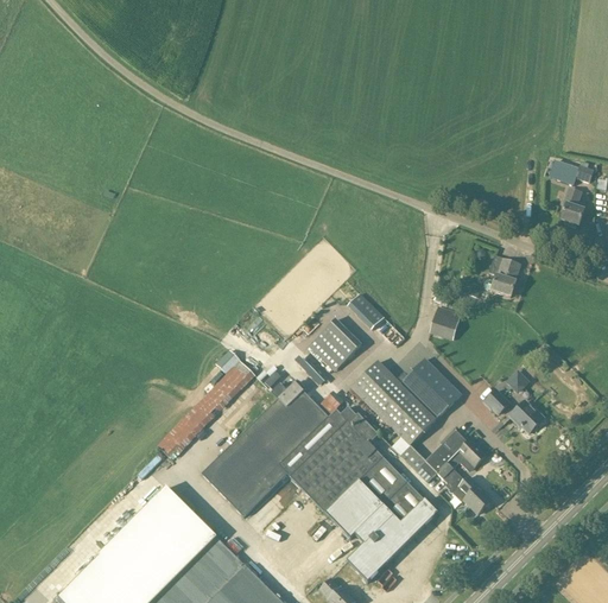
[(594,169),(580,164),(575,181),(581,183),(583,178),(589,181),(594,169)]
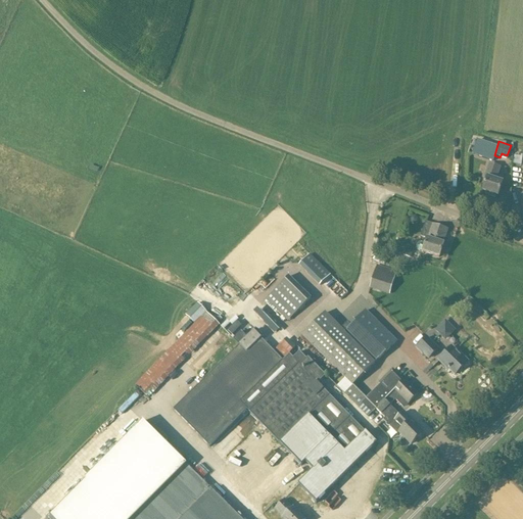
[(484,175),(486,176),(482,187),(491,190),(490,192),(495,194),(496,192),(498,192),(503,179),(496,177),(501,163),(489,159),(484,175)]
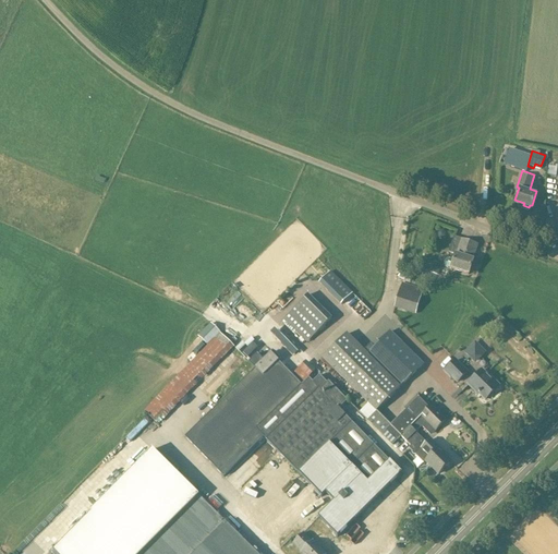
[(456,251),(453,256),(449,255),(446,256),(445,257),(445,261),(446,263),(448,264),(450,265),(469,271),(478,241),(456,233),(455,232),(449,249),(456,251)]
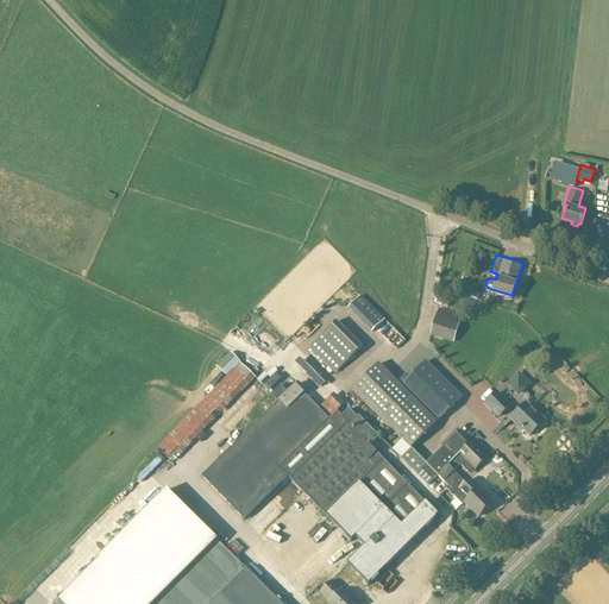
[(481,285),(472,282),(468,294),(477,296),(481,285)]
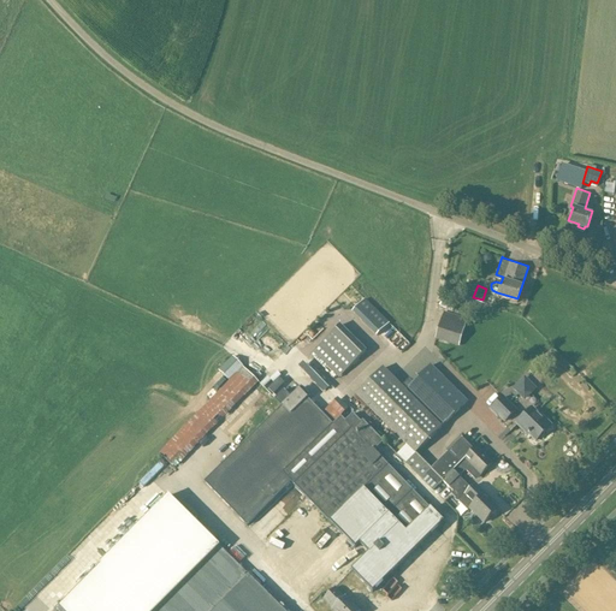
[(378,333),(391,320),(367,295),(354,308),(378,333)]
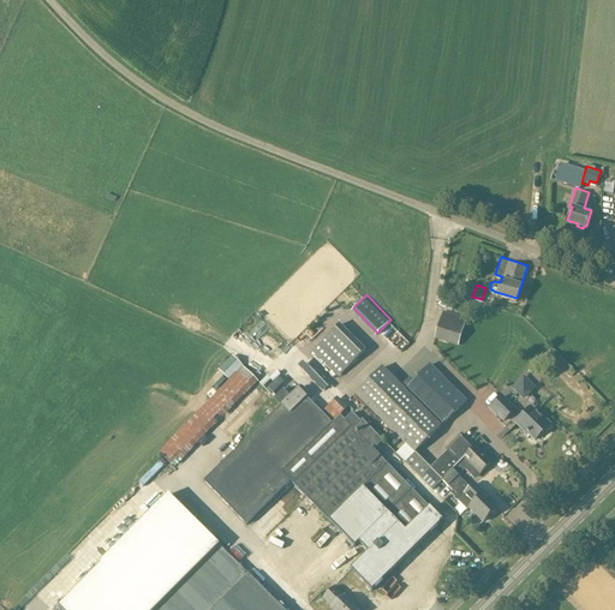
[(442,295),(441,303),(449,305),(452,298),(442,295)]
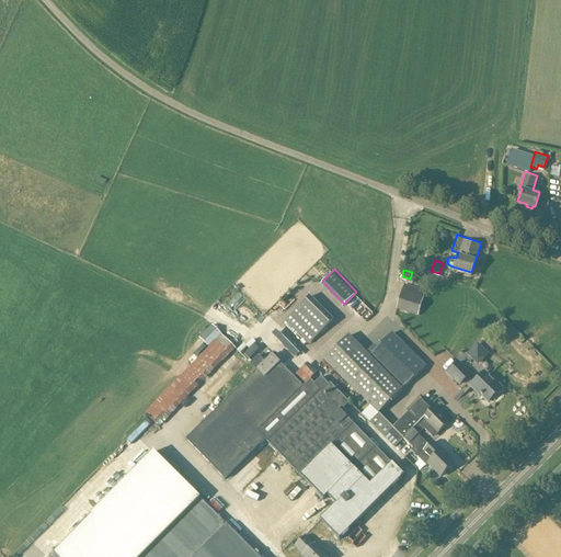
[(397,305),(419,313),(426,287),(404,281),(397,305)]
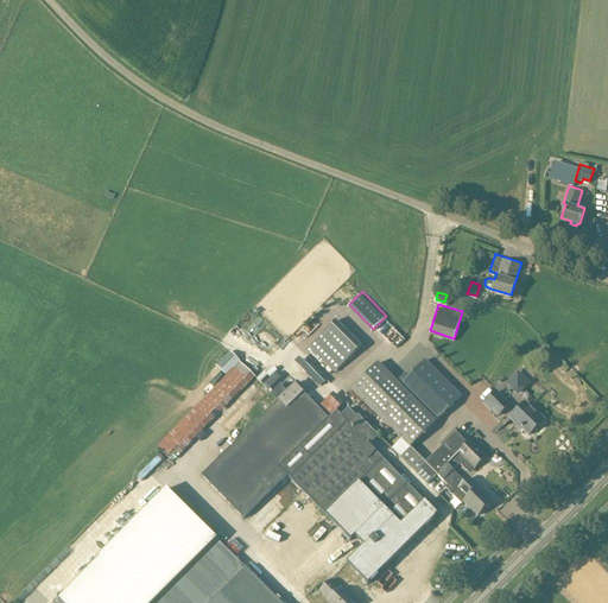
[(336,317),(317,335),(343,361),(362,343),(336,317)]
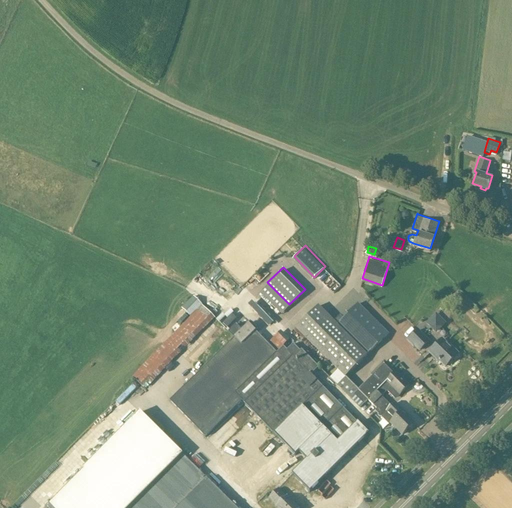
[(319,302),(296,325),(345,375),(389,331),(358,300),(337,321),(319,302)]
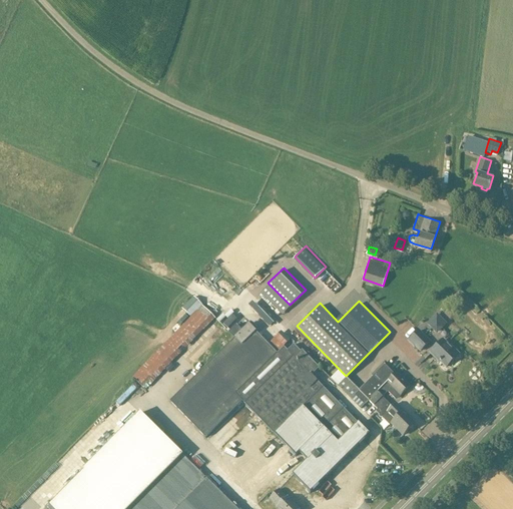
[(145,387),(215,316),(202,303),(190,314),(132,374),(136,378),(145,387)]
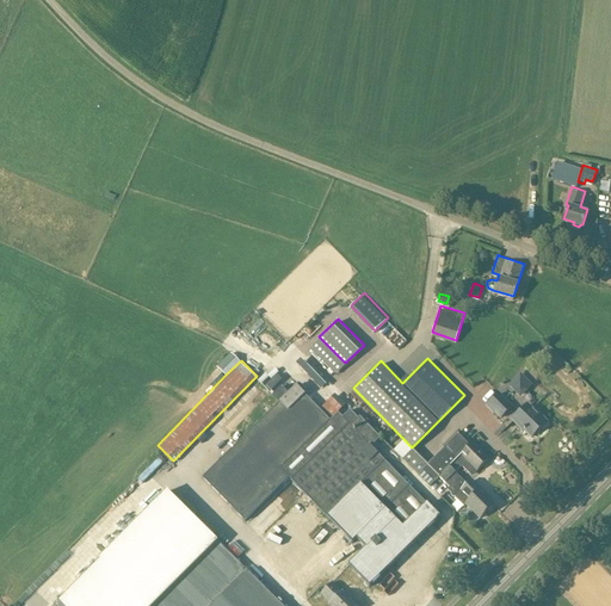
[(271,365),(263,370),(272,385),(285,378),(281,372),(270,378),(269,376),(276,372),(271,365)]
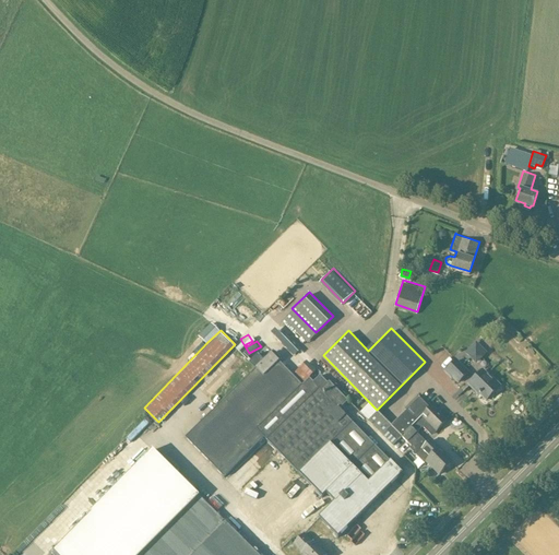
[(475,364),(482,355),(474,347),(465,356),(475,364)]
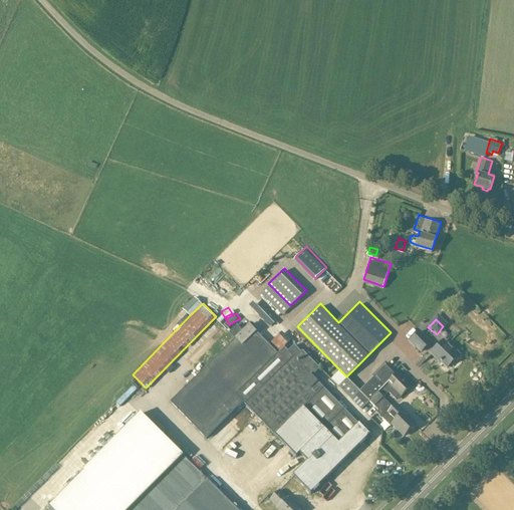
[(235,336),(171,399),(206,436),(243,400),(275,433),(296,455),(300,451),(308,459),(293,473),(311,491),(321,482),(323,480),(338,464),(370,433),(359,421),(358,422),(312,372),(320,365),(303,347),(301,348),(294,342),(288,348),(285,344),(278,351),(269,341),(257,329),(250,321),(242,328),(237,323),(230,330),(235,335),(235,336)]
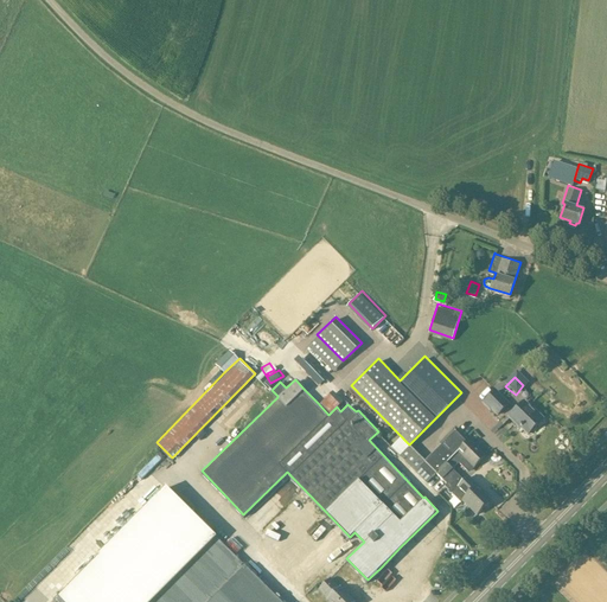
[(510,401),(496,386),(483,399),(490,408),(491,407),(498,412),(510,401)]
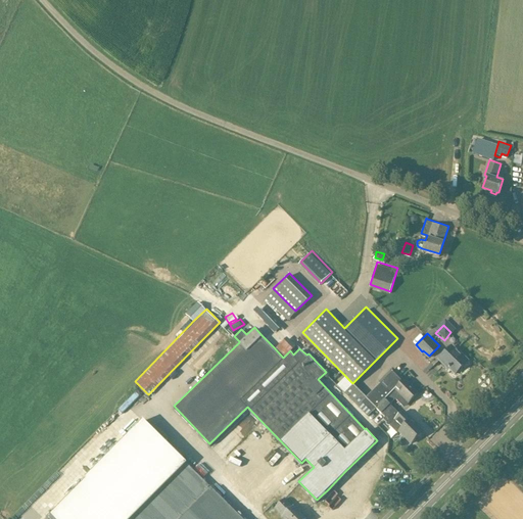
[(452,343),(438,357),(456,372),(468,359),(452,343)]
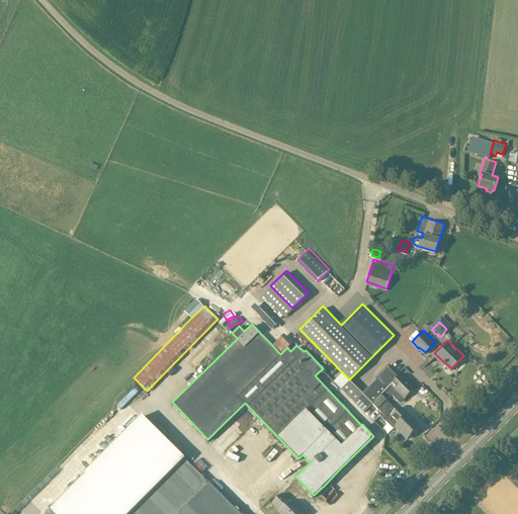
[(364,390),(363,392),(372,402),(378,397),(382,393),(381,392),(386,387),(391,392),(396,388),(406,397),(415,387),(396,368),(389,362),(374,376),(376,377),(367,387),(364,390)]
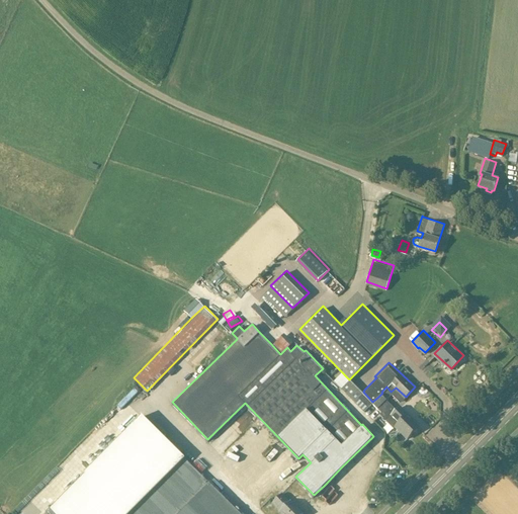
[(337,368),(331,373),(335,377),(341,372),(337,368)]
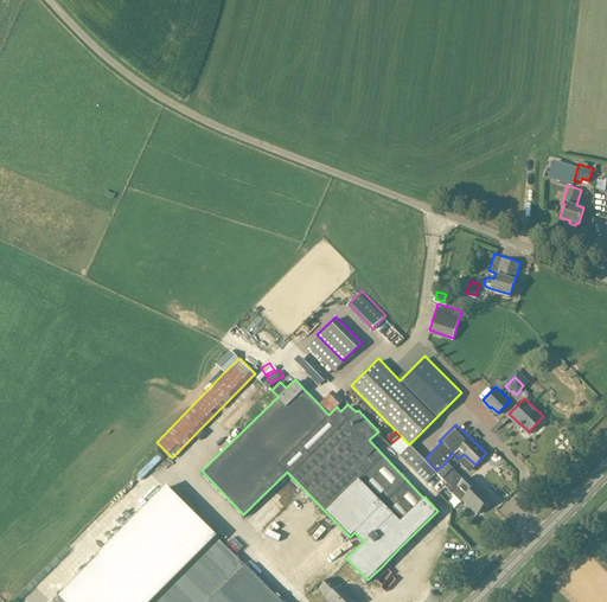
[(470,471),(475,465),(464,454),(458,459),(453,453),(447,459),(448,460),(443,465),(485,504),(490,498),(475,484),(466,475),(464,478),(453,466),(459,460),(470,471)]
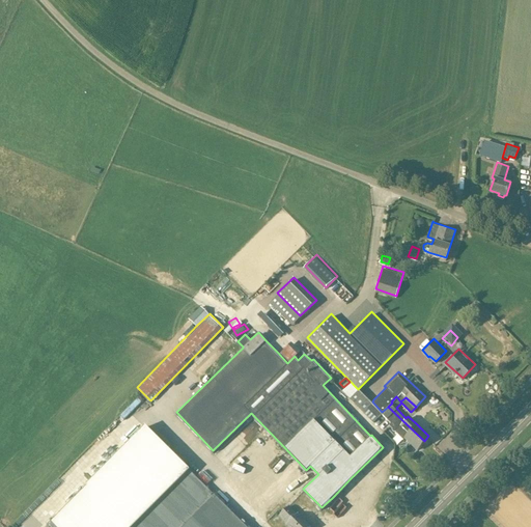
[(367,406),(378,416),(382,412),(372,401),(367,406)]
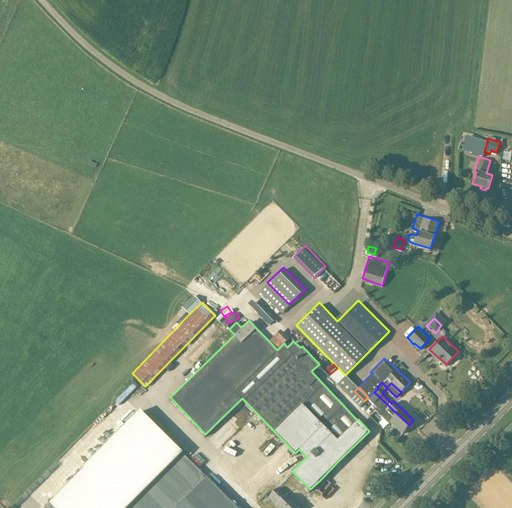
[(368,397),(377,406),(375,408),(379,412),(378,413),(380,414),(381,413),(389,421),(390,420),(403,431),(409,425),(374,392),(368,397)]
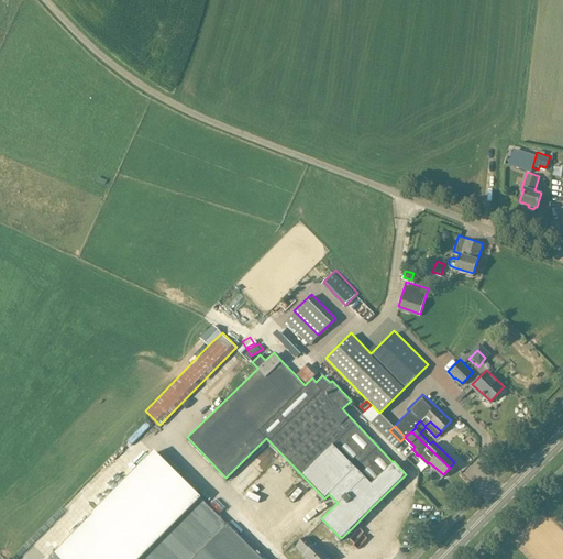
[(154,450),(52,552),(57,558),(263,558),(228,523),(201,497),(154,450)]
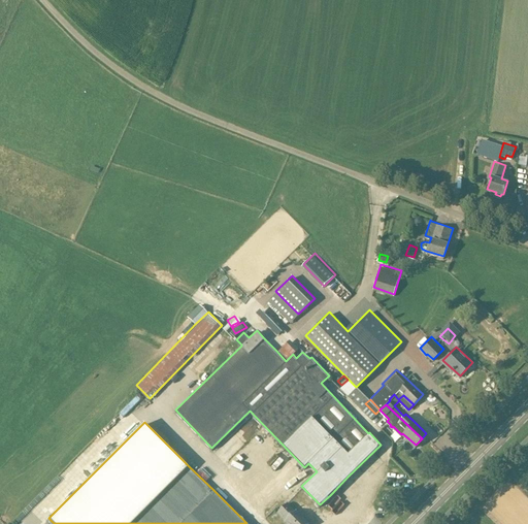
[(285,484),(290,492),(301,484),(295,477),(285,484)]
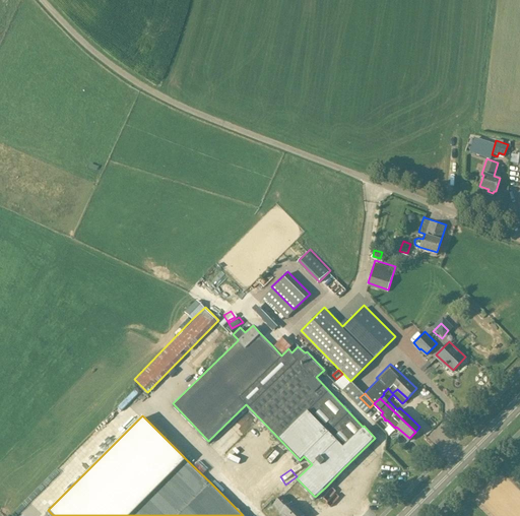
[(291,501),(282,493),(274,502),(273,503),(281,511),(280,512),(283,515),(301,515),(304,513),(291,501)]
